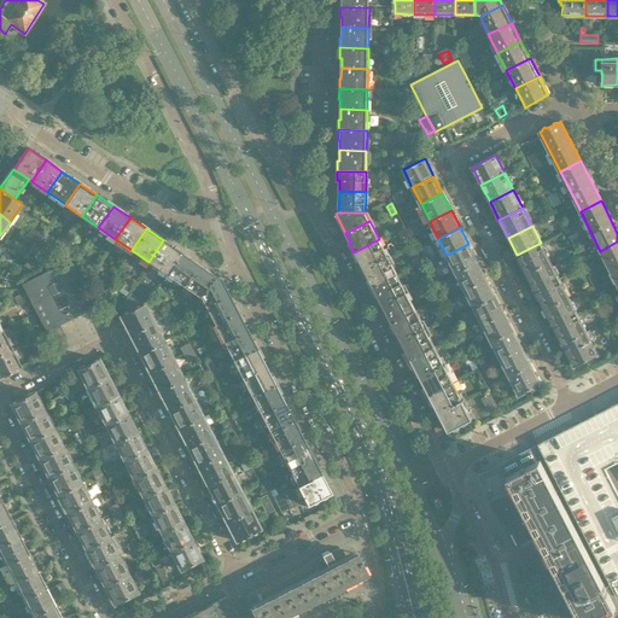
[(388,256),(384,249),(379,239),(354,252),(357,260),(360,260),(365,268),(388,256)]
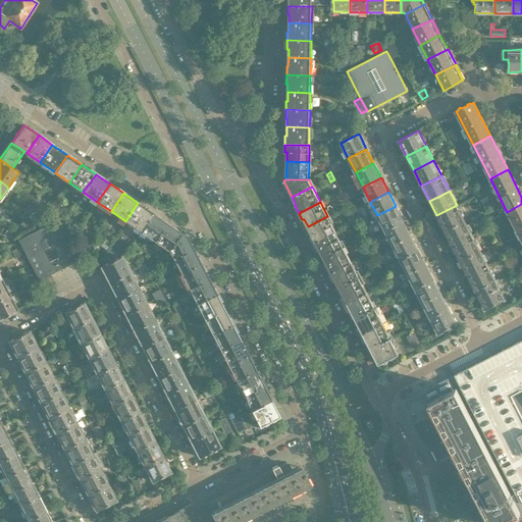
[(152,213),(138,203),(125,221),(140,231),(152,213)]
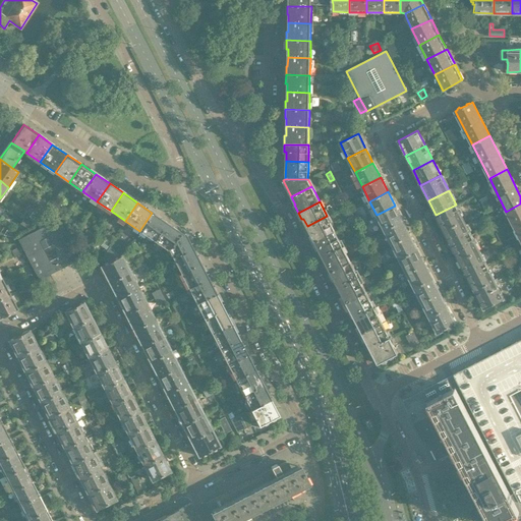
[(520,204),(506,212),(520,240),(520,204)]
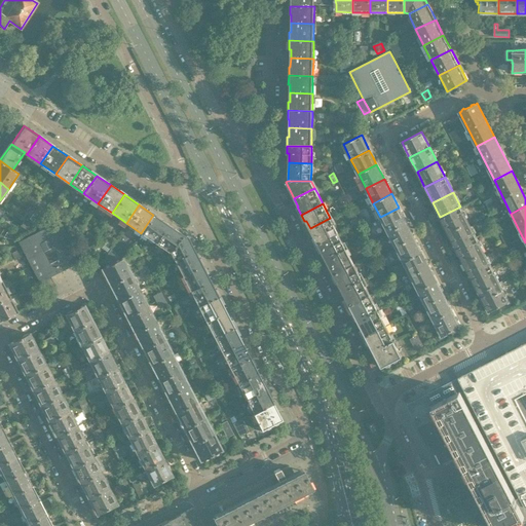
[(460,207),(440,217),(448,232),(467,222),(460,207)]
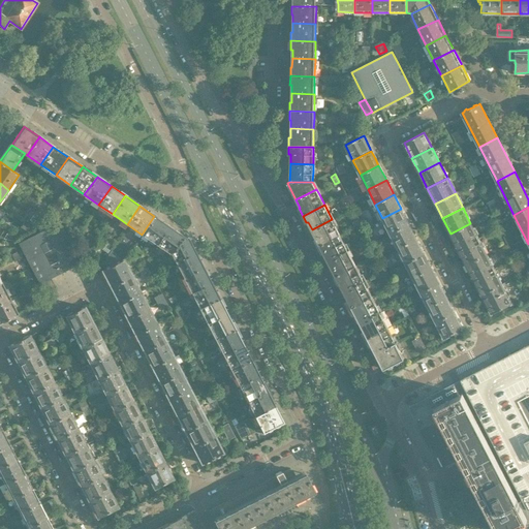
[(401,209),(382,218),(391,234),(409,224),(401,209)]
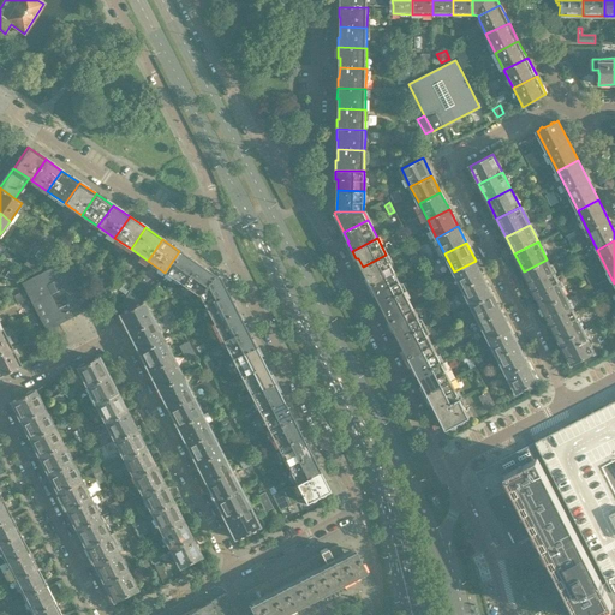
[(69,248),(63,244),(58,250),(65,255),(69,248)]
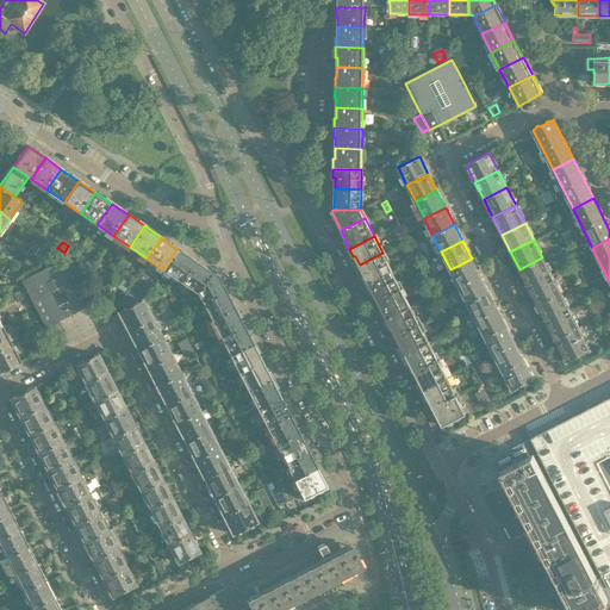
[(38,243),(30,256),(41,262),(49,250),(38,243)]
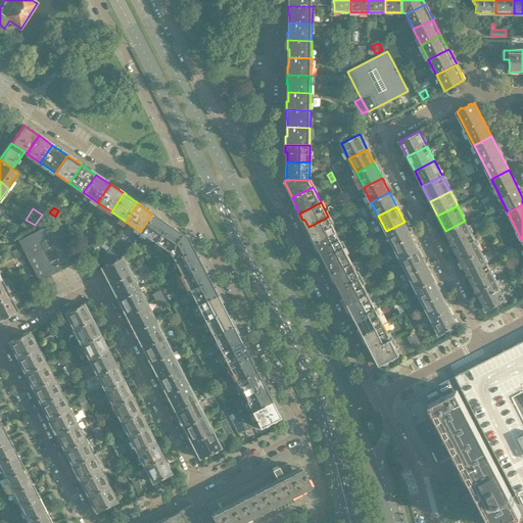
[(167,223),(152,214),(140,232),(154,241),(167,223)]
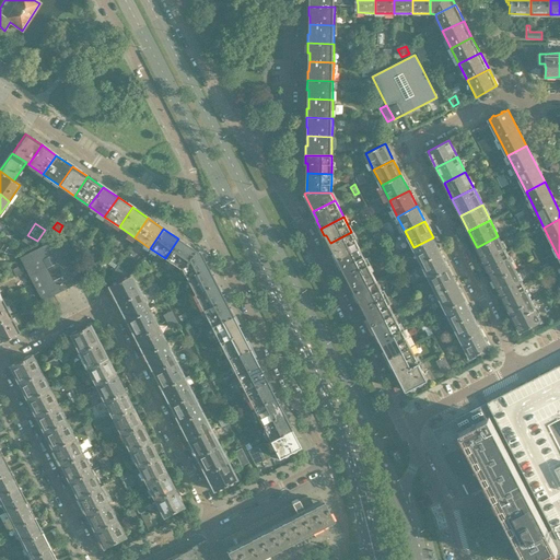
[(360,248),(354,238),(351,232),(330,243),(335,252),(333,253),(337,260),(338,259),(360,248)]
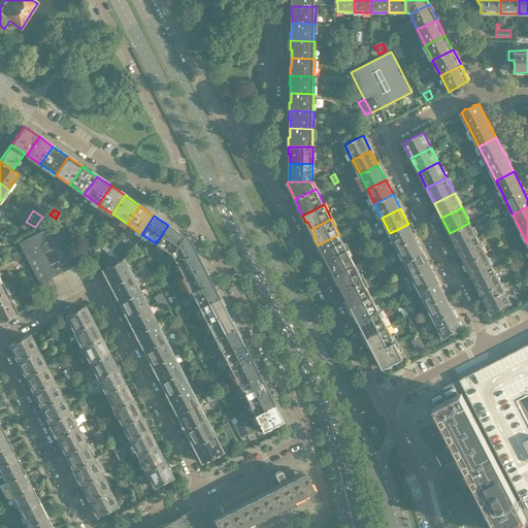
[(72,266),(67,256),(74,252),(59,222),(56,224),(54,221),(28,234),(29,237),(19,242),(39,283),(44,292),(47,293),(55,290),(56,287),(51,277),(72,266)]
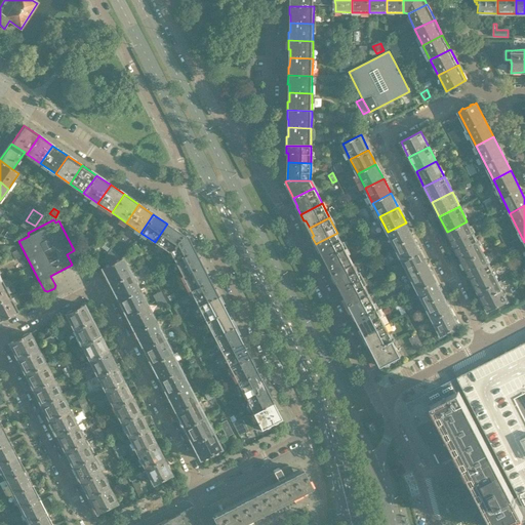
[(467,221),(447,232),(454,246),(475,236),(467,221)]
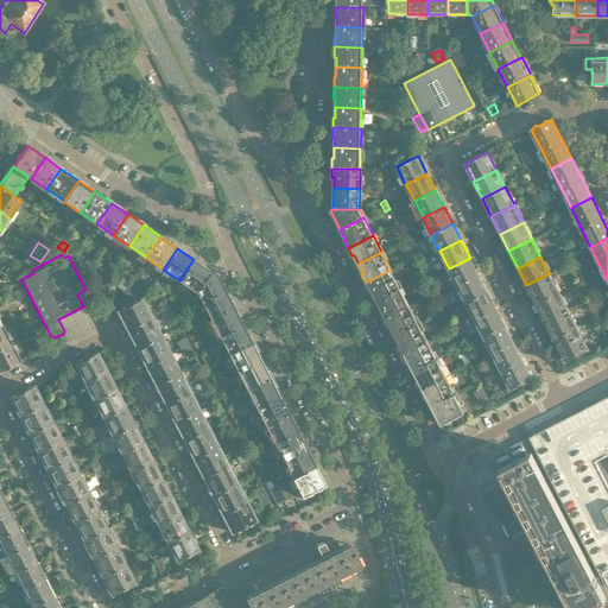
[(470,258),(449,268),(457,285),(479,274),(470,258)]
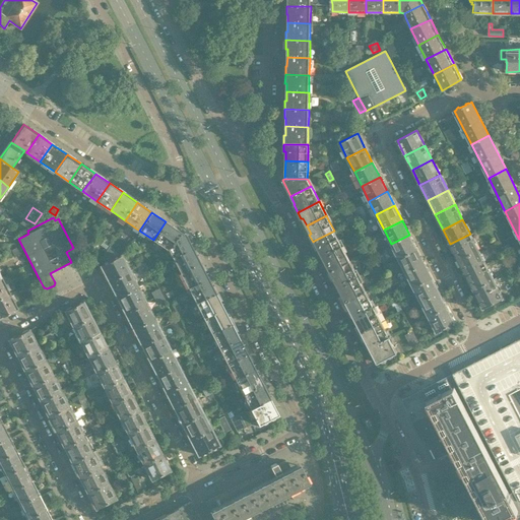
[(169,249),(180,232),(166,221),(153,240),(167,250),(169,249)]
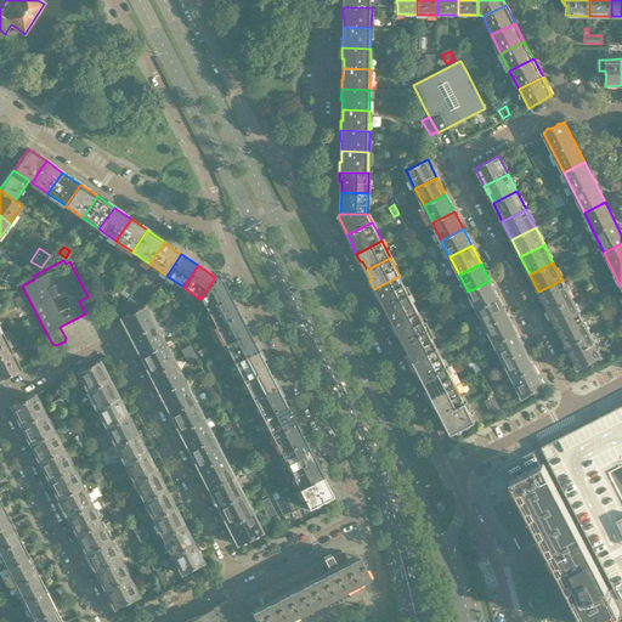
[(9,273),(4,280),(16,283),(20,281),(9,273)]
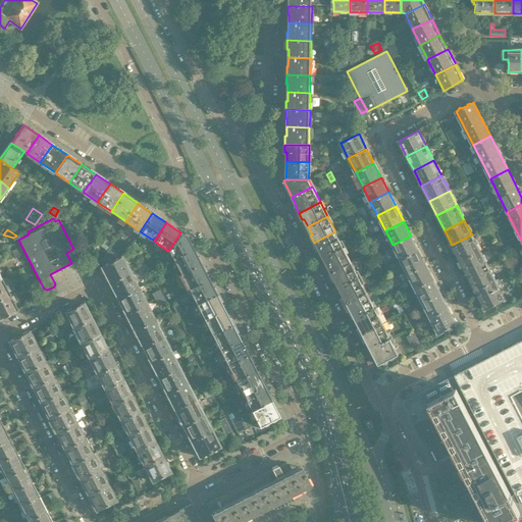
[(367,229),(363,231),(367,240),(371,238),(367,229)]
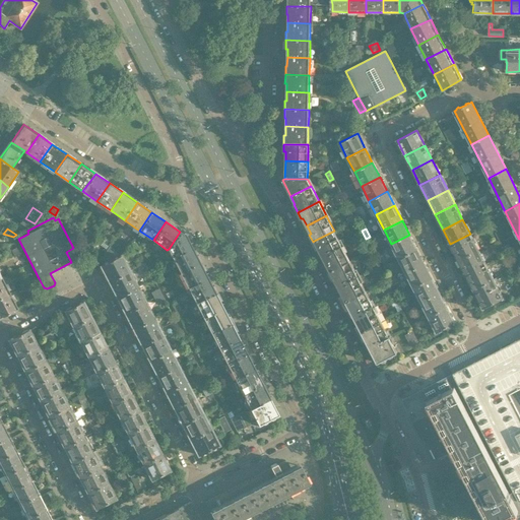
[(341,246),(338,240),(334,231),(314,241),(313,242),(317,249),(318,249),(322,256),(341,246)]
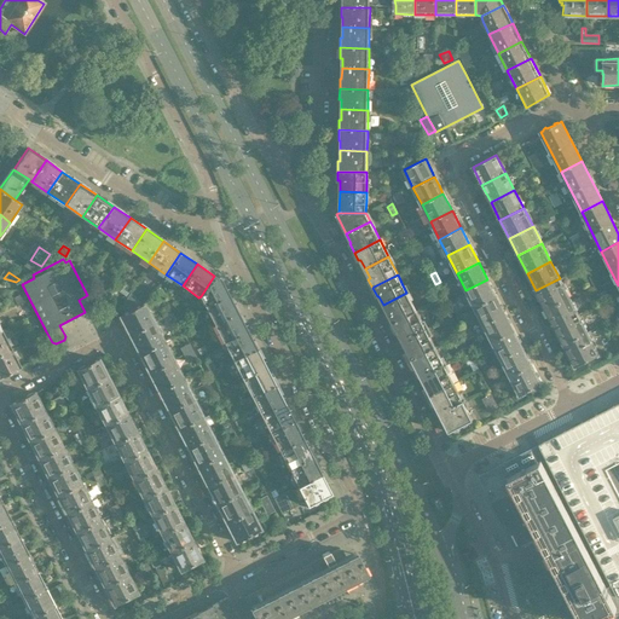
[(217,277),(214,276),(201,296),(206,306),(229,294),(219,276),(217,277)]
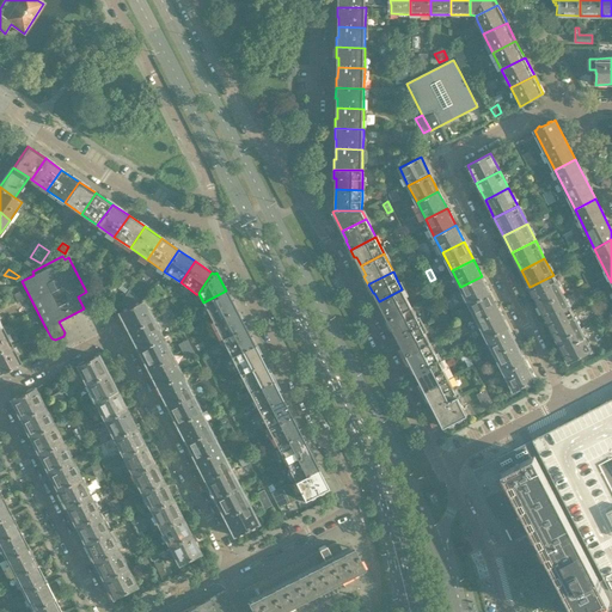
[(554,275),(530,287),(539,305),(562,293),(554,275)]
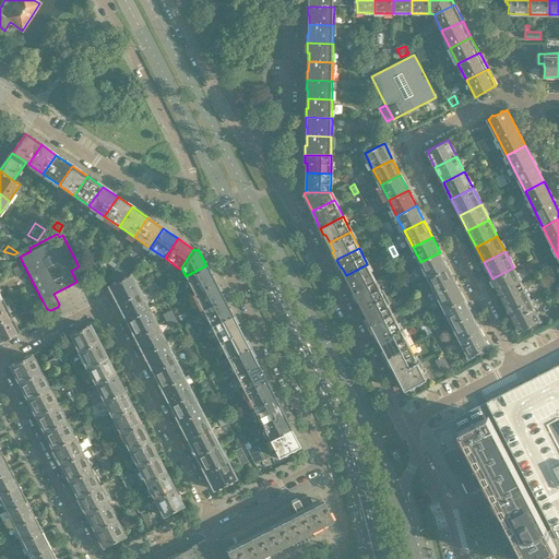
[(440,252),(420,262),(429,277),(448,268),(440,252)]
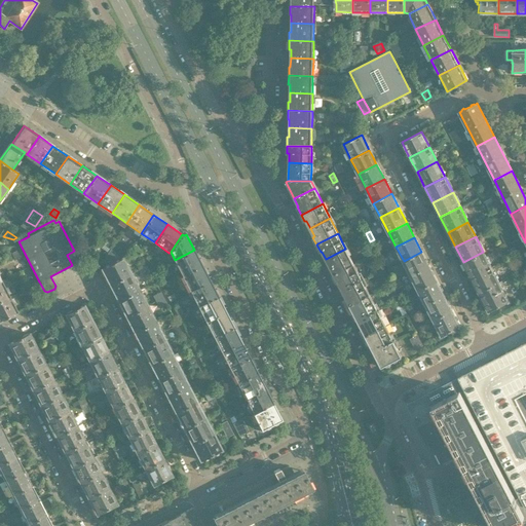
[(353,264),(348,255),(345,249),(326,259),(330,267),(329,268),(332,275),(353,264)]
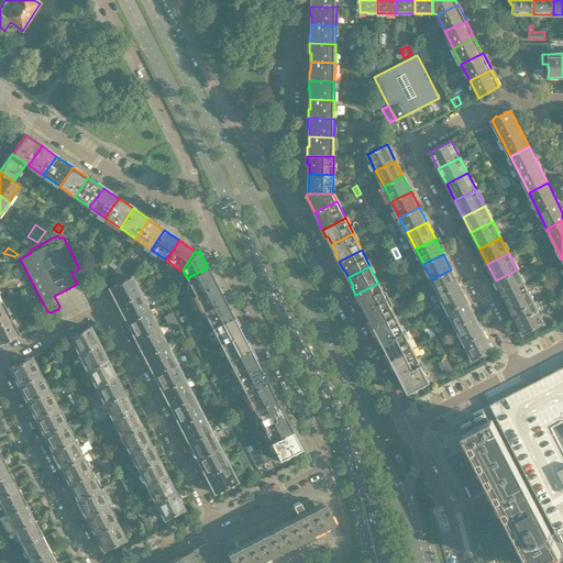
[(208,267),(187,278),(196,295),(216,284),(208,267)]
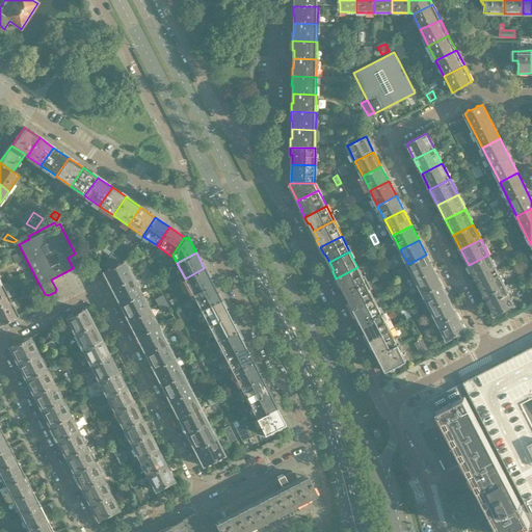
[(68,258),(73,268),(80,264),(75,254),(68,258)]
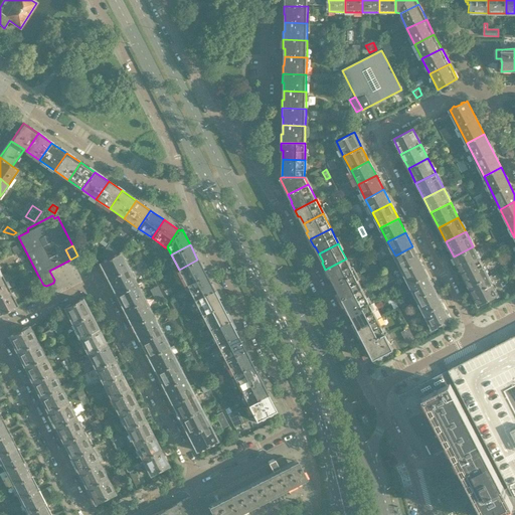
[(412,246),(395,255),(402,271),(420,261),(412,246)]
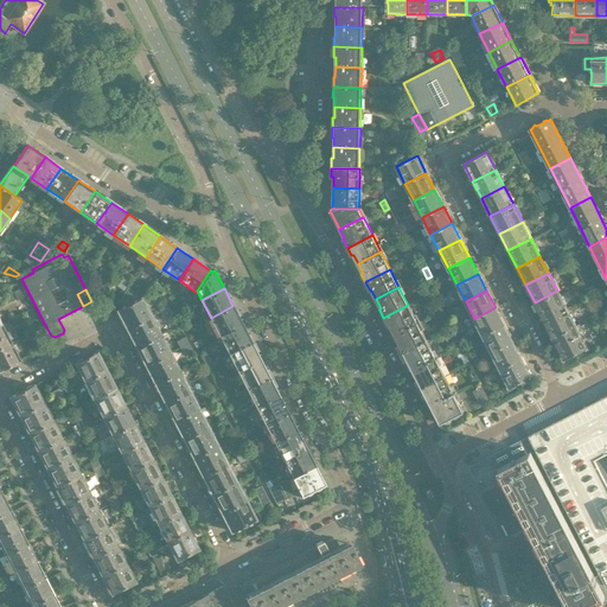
[(557,291),(535,302),(544,320),(567,308),(557,291)]
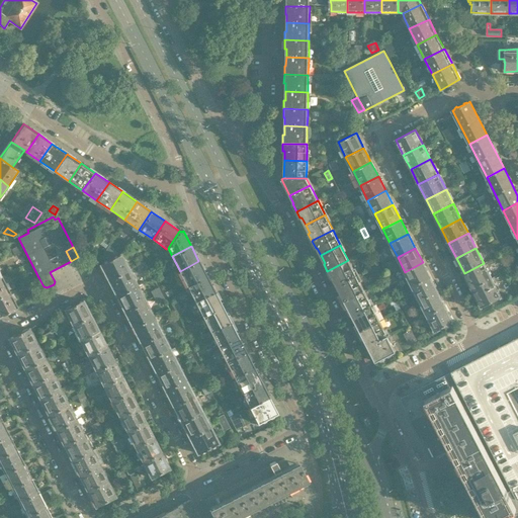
[(119,254),(100,264),(101,265),(100,267),(102,270),(103,271),(108,280),(128,270),(119,254)]
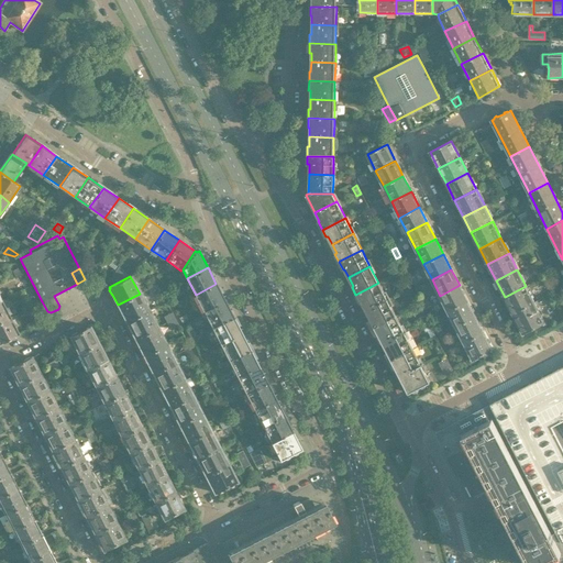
[(145,283),(148,288),(153,286),(156,285),(153,278),(145,283)]
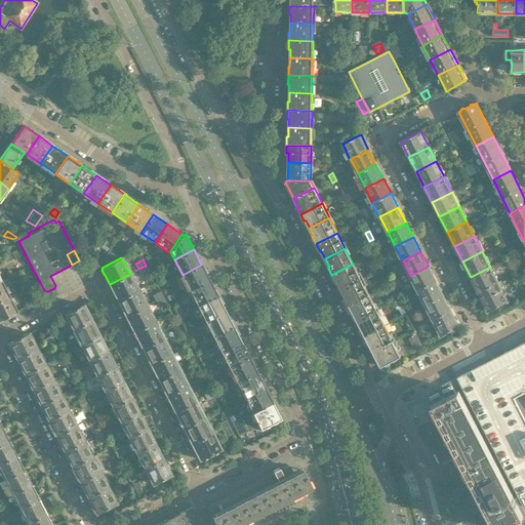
[(361,279),(358,273),(353,264),(331,275),(335,282),(336,281),(340,289),(361,279)]
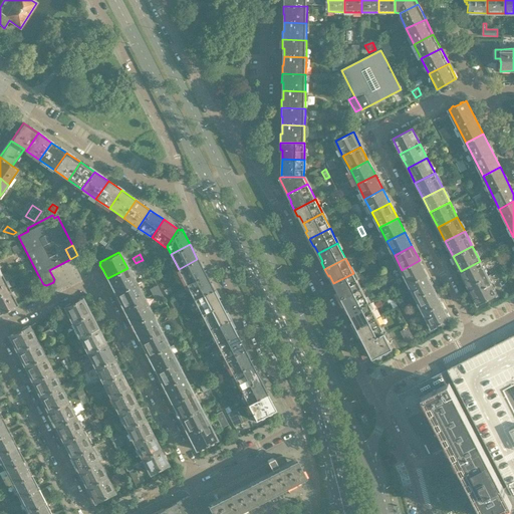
[(197,259),(179,269),(186,284),(205,275),(197,259)]
